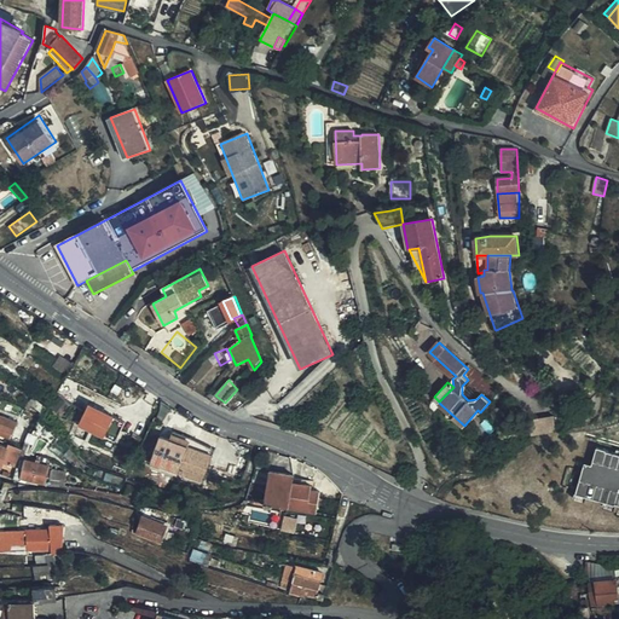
[(249,399),(237,389),(225,403),(235,411),(249,399)]
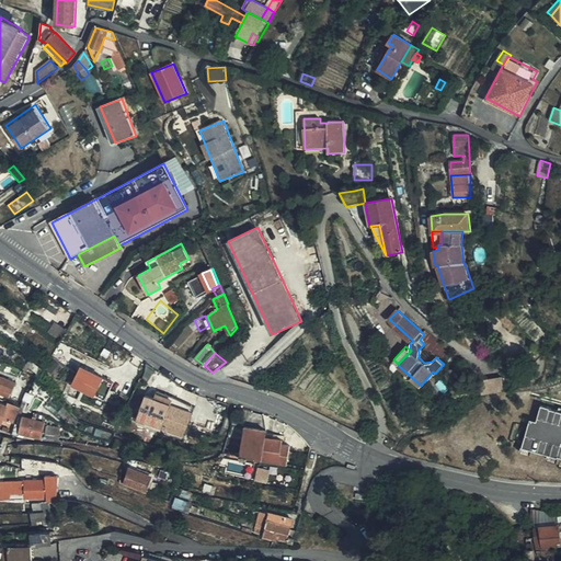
[(34,379),(42,369),(30,359),(22,370),(34,379)]
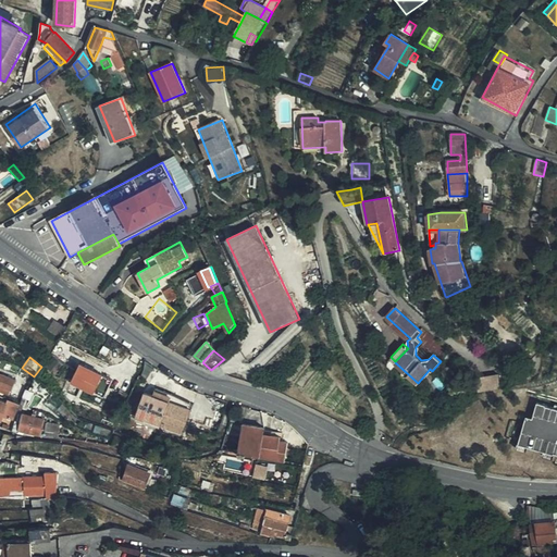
[(147,381),(155,368),(146,362),(145,371),(140,378),(147,381)]
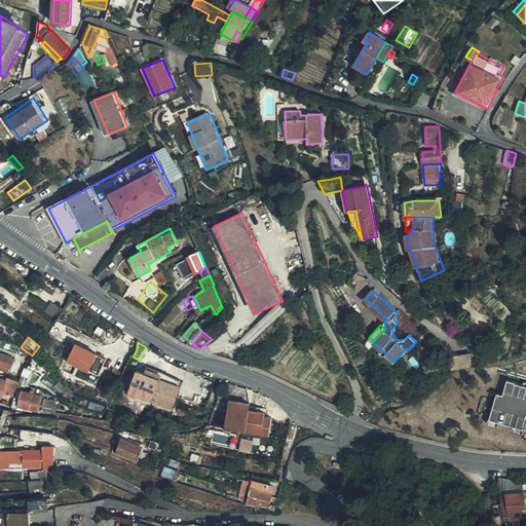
[(88,373),(97,357),(75,345),(67,362),(88,373)]
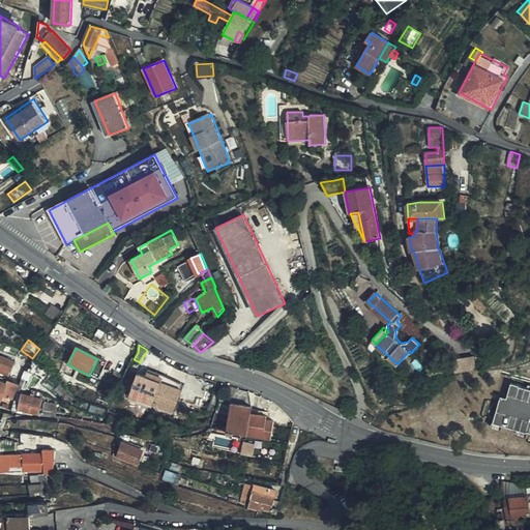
[(428,365),(435,361),(429,349),(420,352),(428,365)]
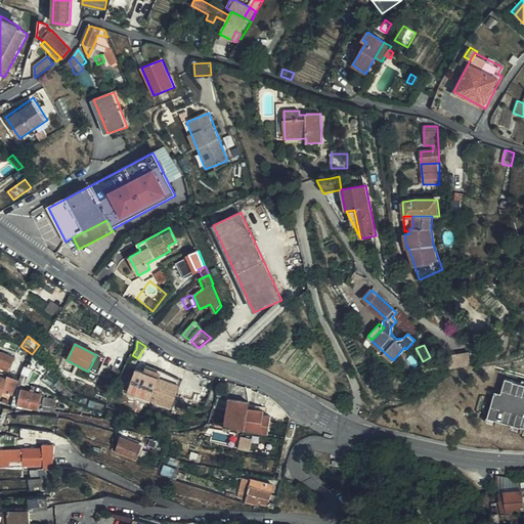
[(28,359),(31,354),(24,351),(20,358),(28,359)]
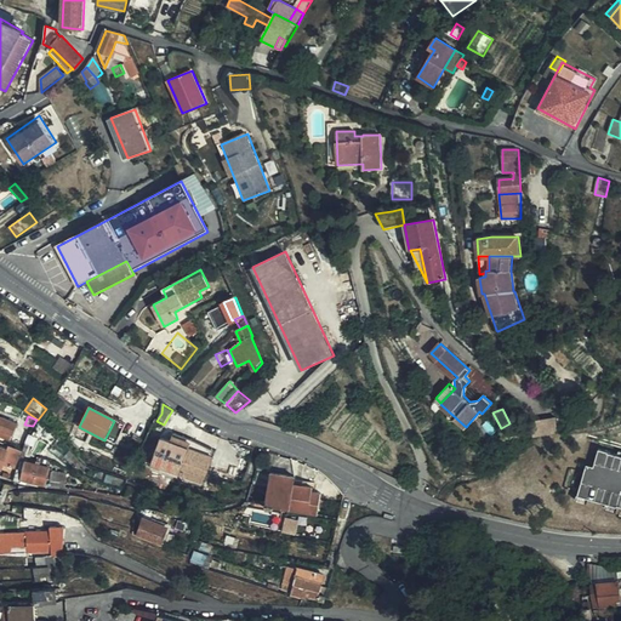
[(0,437),(9,440),(11,436),(13,436),(18,425),(0,417),(0,437)]
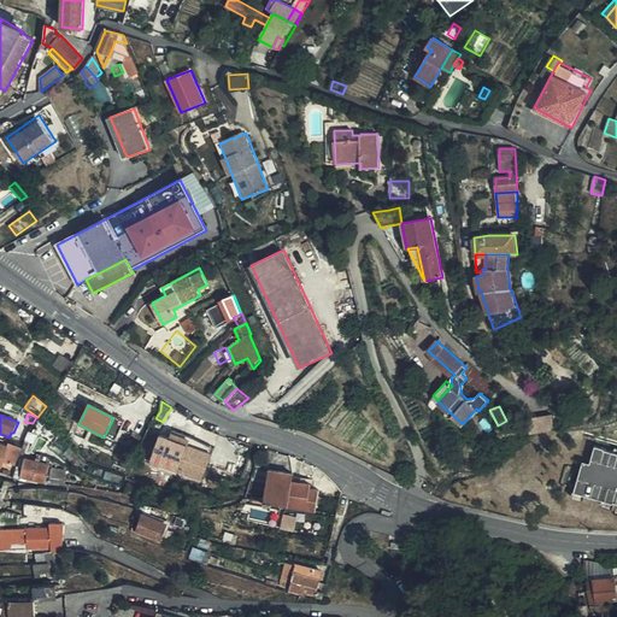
[(553,415),(528,418),(532,433),(556,430),(554,421),(553,415)]
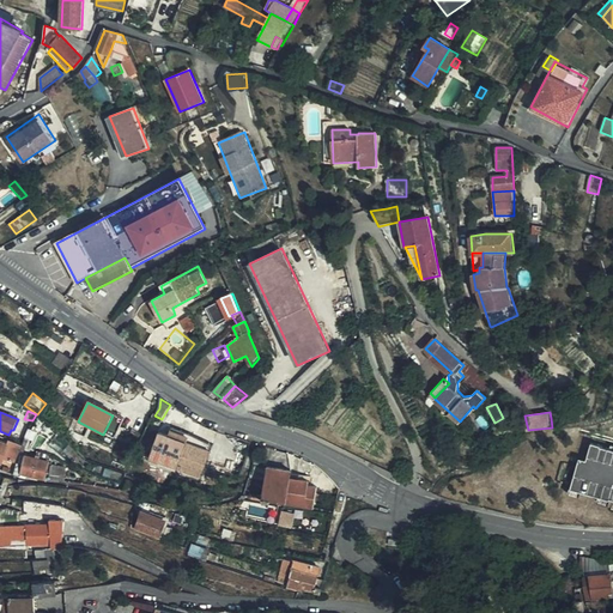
[(23,443),(31,423),(25,420),(20,428),(16,439),(23,443)]
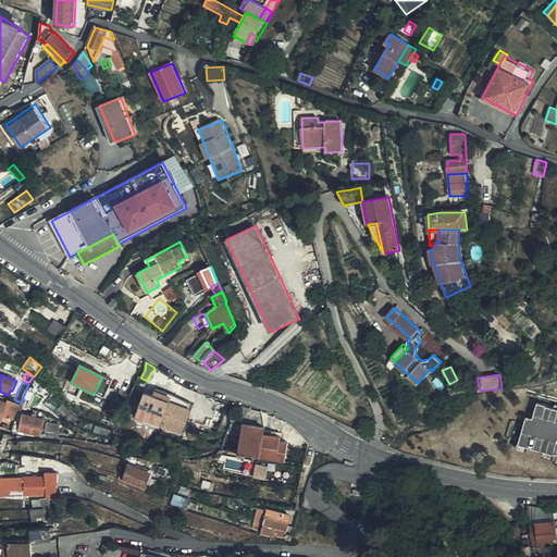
[(170,403),(172,396),(156,391),(153,396),(145,393),(136,418),(182,435),(192,410),(170,403)]
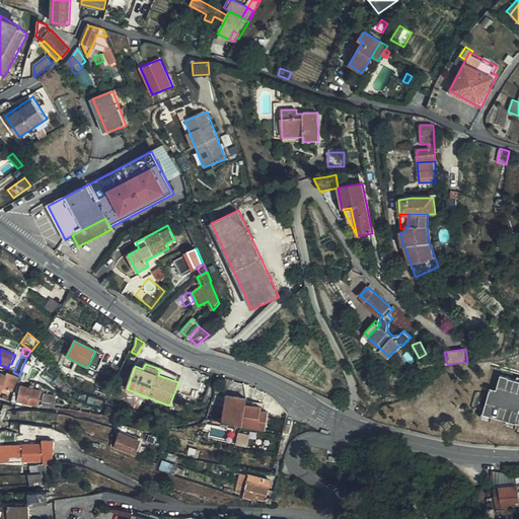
[(160,368),(160,369),(158,375),(178,382),(179,377),(160,368)]
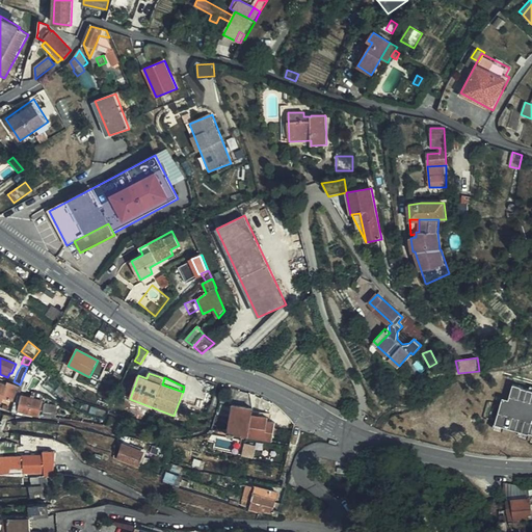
[(20,387),(12,384),(11,388),(5,387),(0,383),(0,402),(1,399),(12,403),(20,387)]
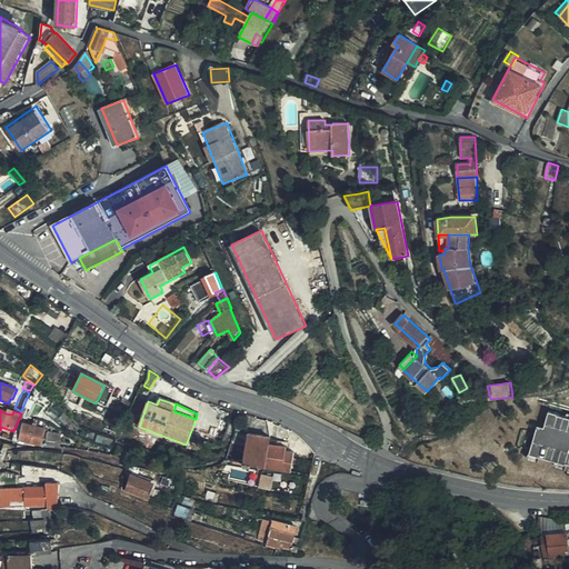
[(39,420),(37,428),(46,430),(47,422),(39,420)]
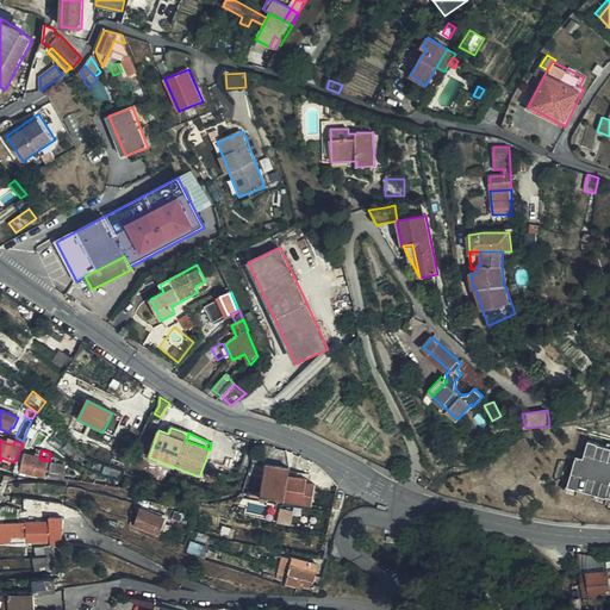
[(49,461),(39,459),(25,455),(20,473),(44,478),(49,461)]
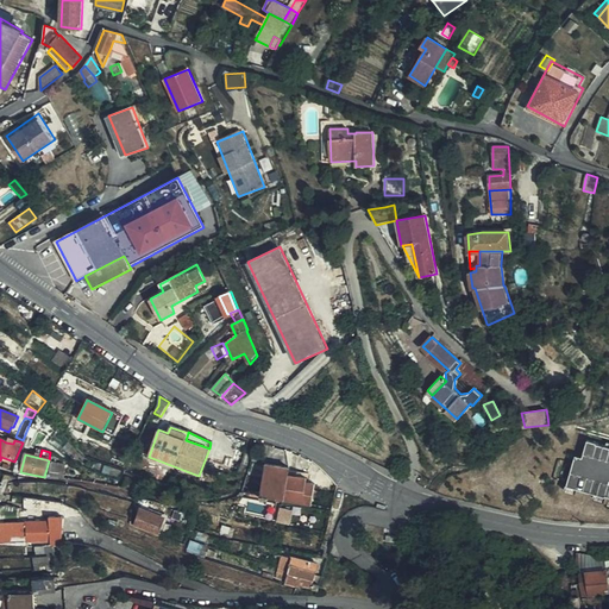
[(50,459),(49,477),(66,478),(67,460),(50,459)]
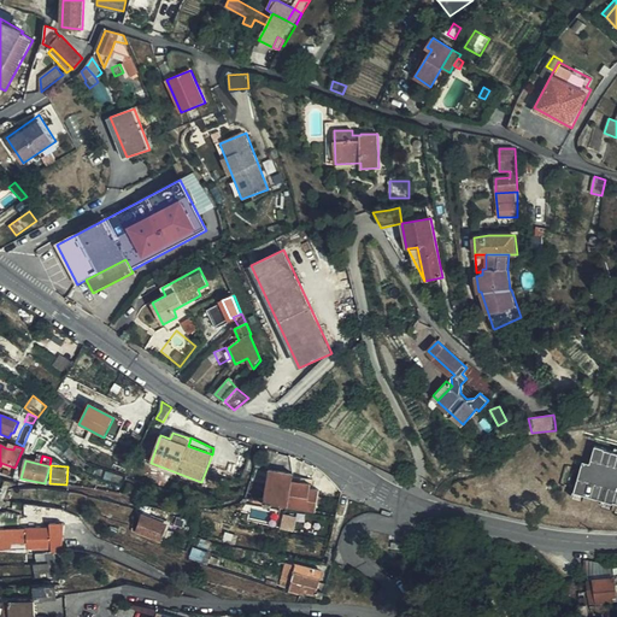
[(266,483),(264,501),(263,505),(269,506),(271,507),(272,505),(316,512),(319,492),(310,489),(311,485),(292,481),(294,474),(269,470),(266,483)]
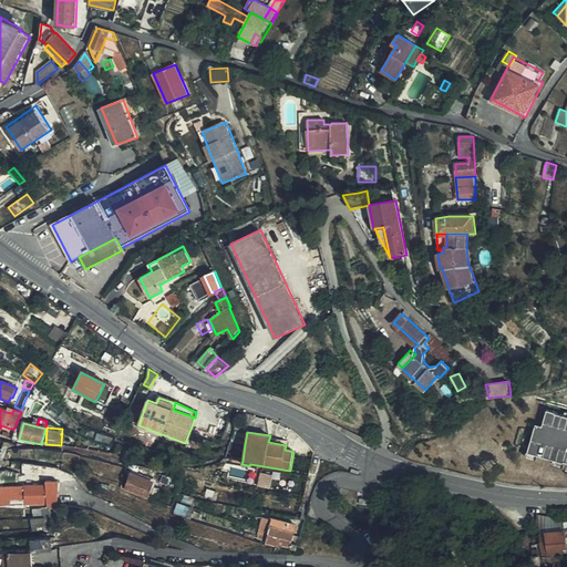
[(232,442),(225,459),(243,461),(245,444),(232,442)]
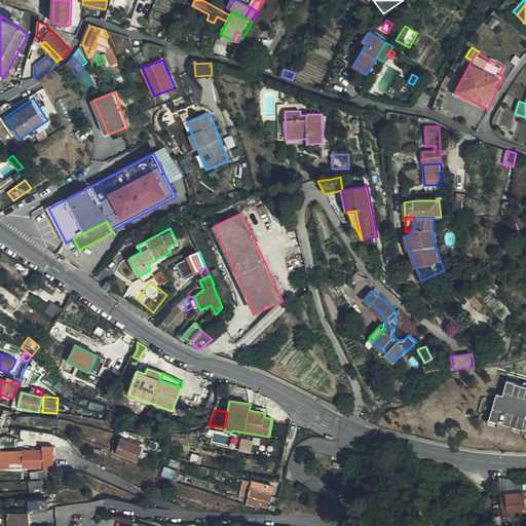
[(243,437),(240,449),(251,452),(254,440),(243,437)]
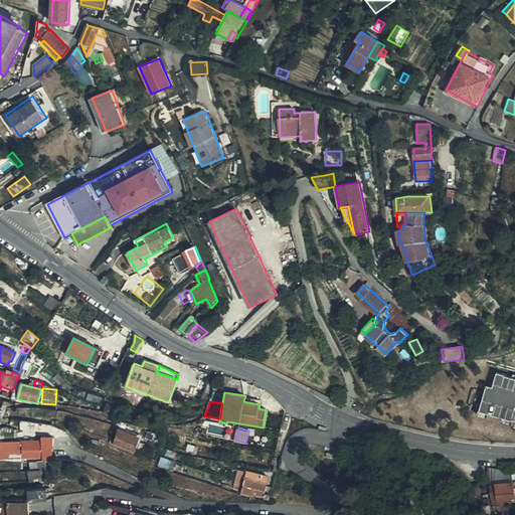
[(120,430),(114,446),(134,454),(140,438),(120,430)]
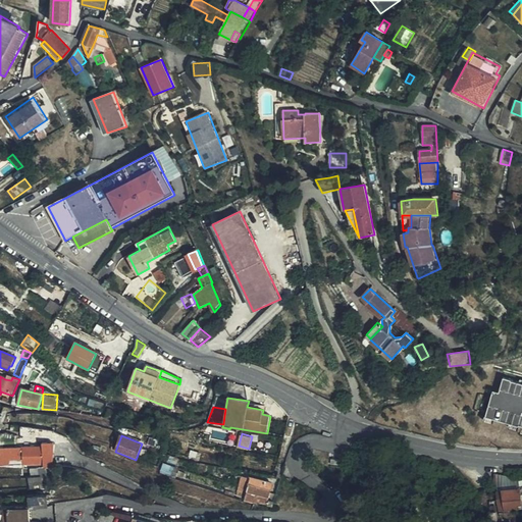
[(21,448),(22,466),(44,466),(44,467),(47,467),(53,467),(54,442),(43,442),(42,447),(21,448)]
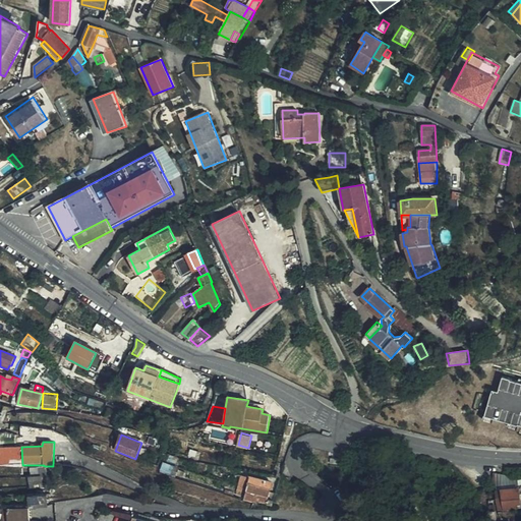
[(161,452),(163,443),(157,442),(154,450),(161,452)]
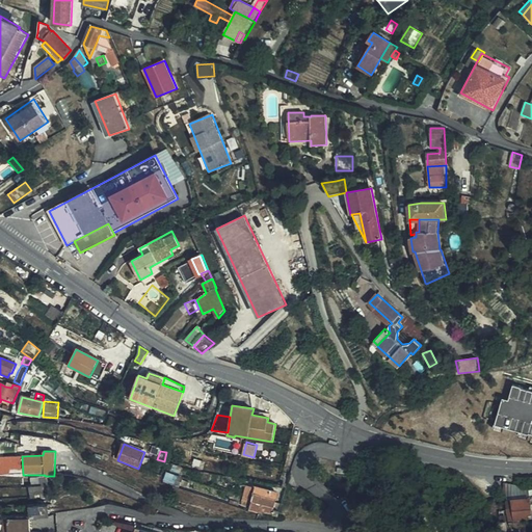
[(7,456),(7,472),(8,475),(23,475),(22,456),(7,456)]
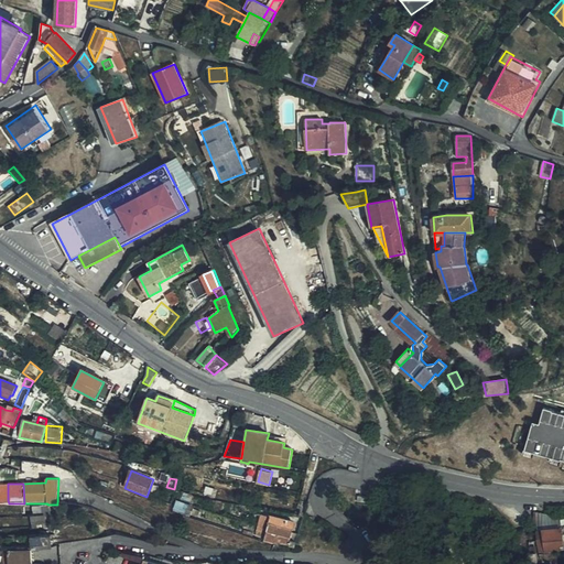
[(22,507),(21,518),(51,514),(51,506),(22,507)]
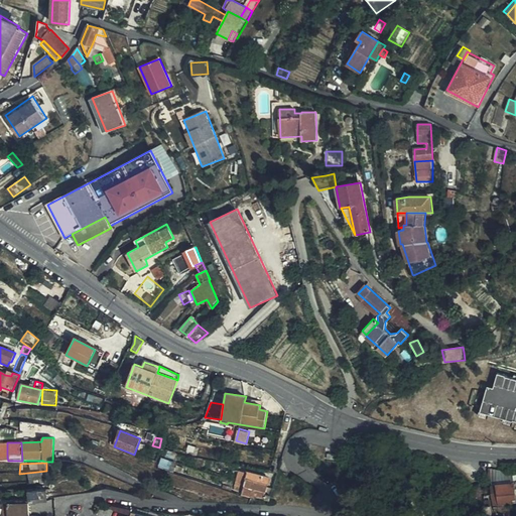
[(16,475),(15,475),(15,484),(48,484),(46,473),(46,471),(19,474),(16,475)]
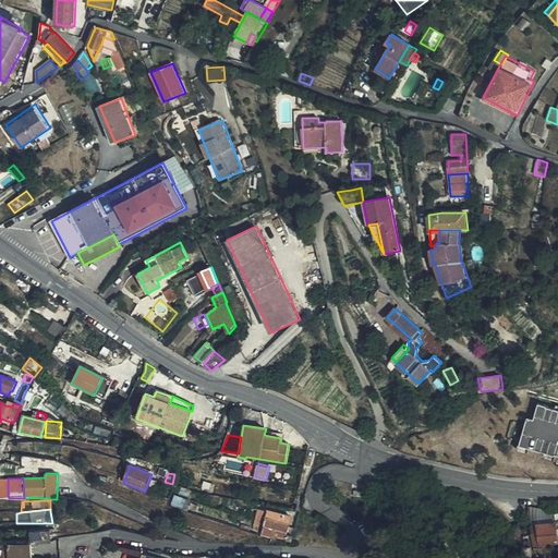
[(258,509),(254,525),(264,528),(268,511),(258,509)]
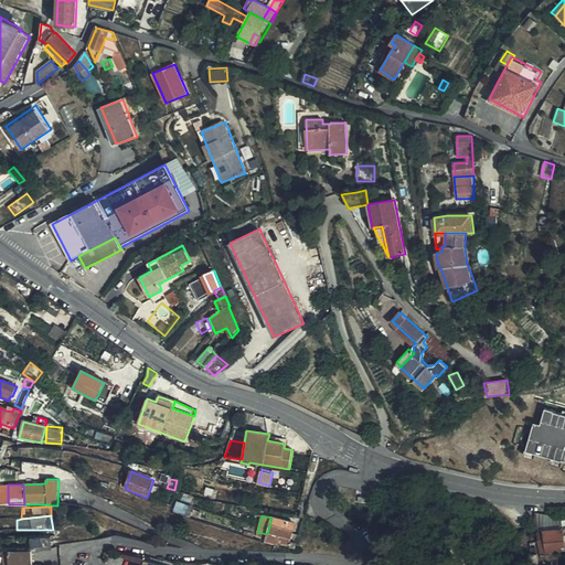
[(265,541),(265,543),(280,546),(280,545),(290,546),(291,542),(295,523),(272,518),(267,534),(257,532),(255,537),(265,541)]
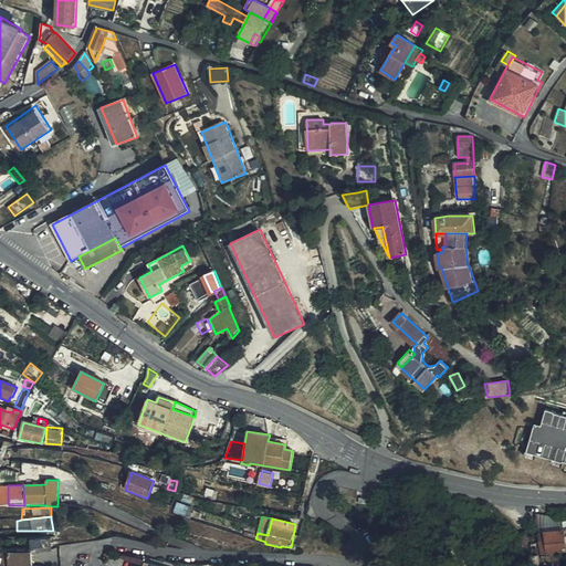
[(565,554),(565,544),(565,528),(563,530),(563,531),(544,533),(545,544),(548,544),(549,557),(565,555),(565,554)]
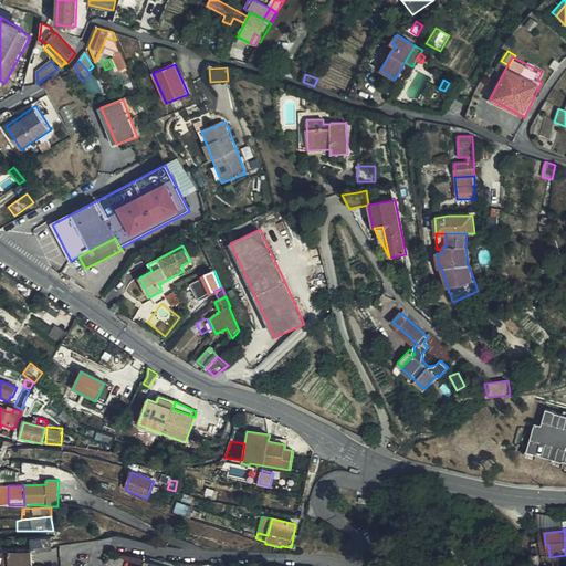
[(32,552),(52,549),(52,537),(30,538),(32,552)]
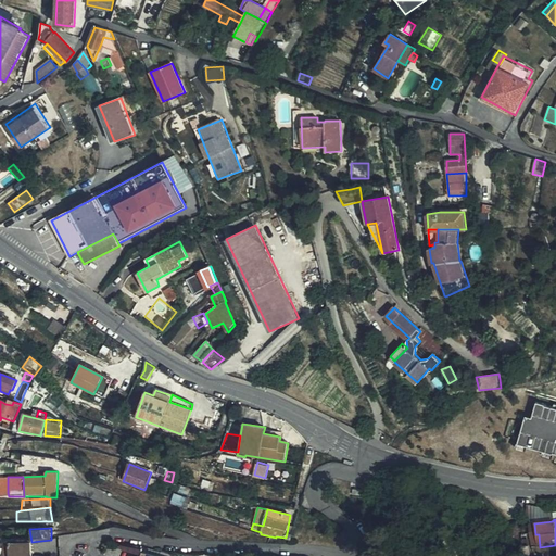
[(4,555),(32,555),(32,542),(4,542),(4,555)]
